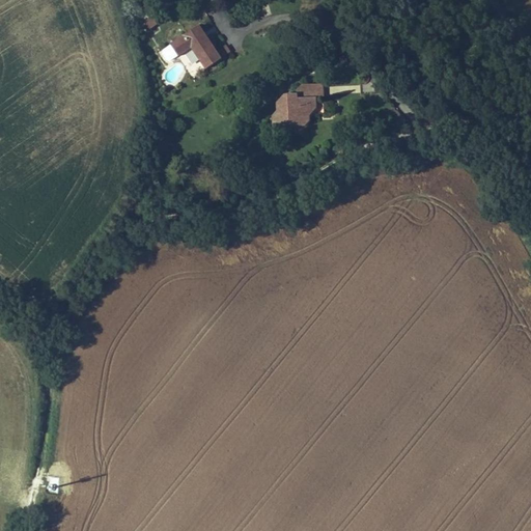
[(160,23),(155,17),(146,22),(150,29),(160,23)]
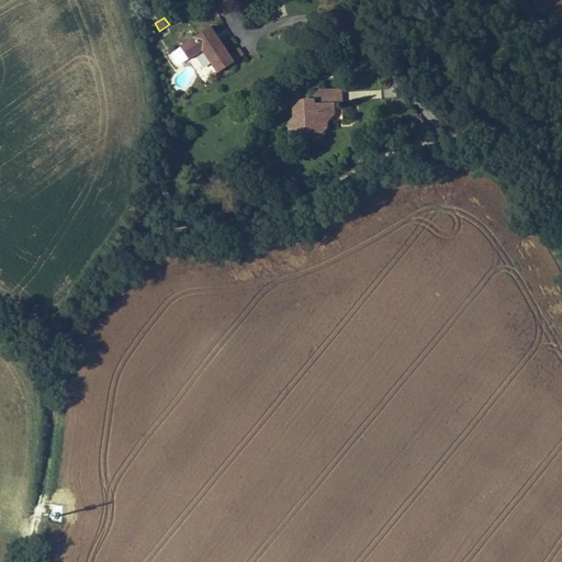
[(211,25),(180,46),(180,47),(172,53),(172,57),(176,63),(180,64),(189,58),(189,59),(203,51),(218,74),(234,62),(229,55),(211,25)]
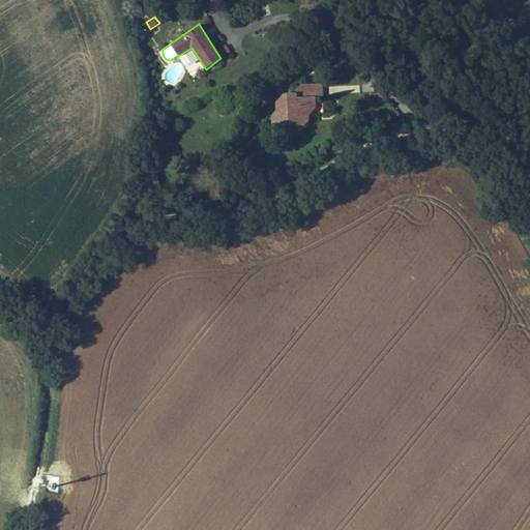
[(221,58),(230,53),(226,46),(216,52),(221,58)]
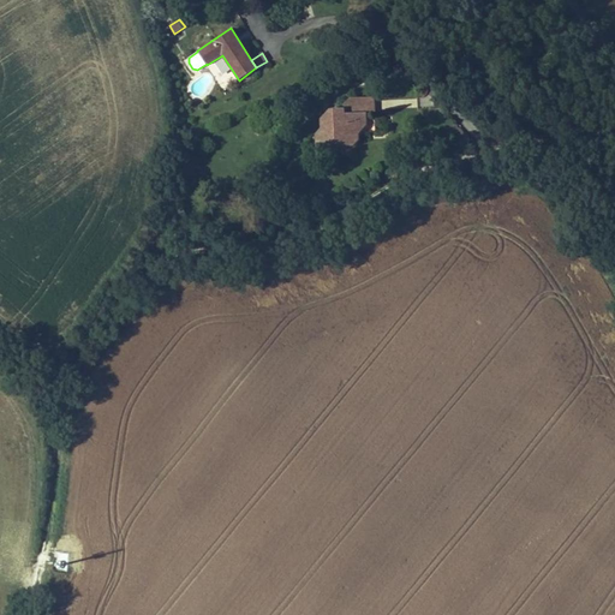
[(327,123),(321,123),(322,129),(314,138),(316,141),(317,147),(327,156),(329,153),(335,153),(335,141),(340,141),(346,147),(353,147),(359,141),(358,129),(364,127),(366,124),(366,113),(375,113),(375,97),(350,99),(345,105),(345,108),(345,113),(333,114),(327,120),(327,123)]
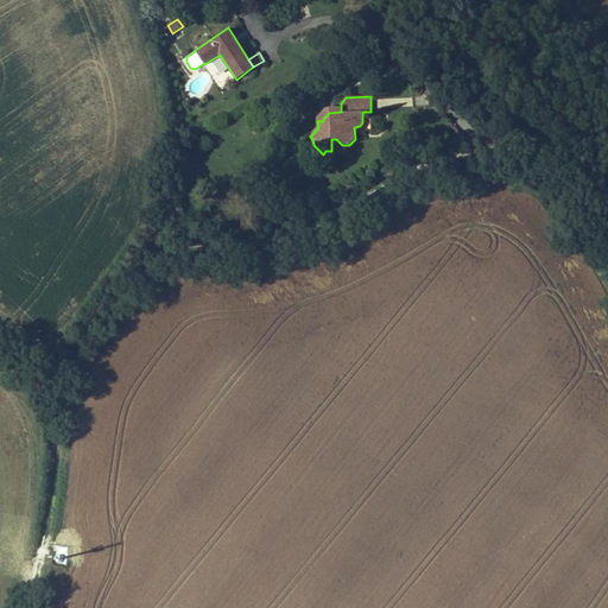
[(323,119),(329,113),(341,112),(341,107),(328,108),(317,118),(317,121),(323,121),(323,119)]
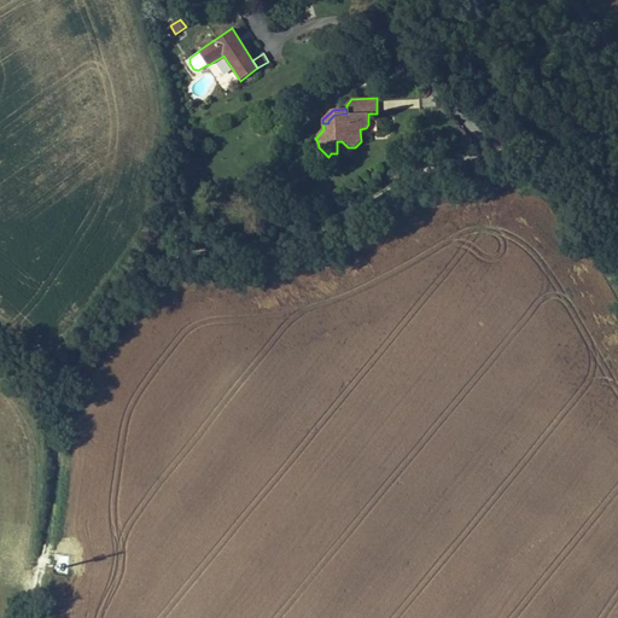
[(188,197),(188,187),(174,186),(173,196),(188,197)]
